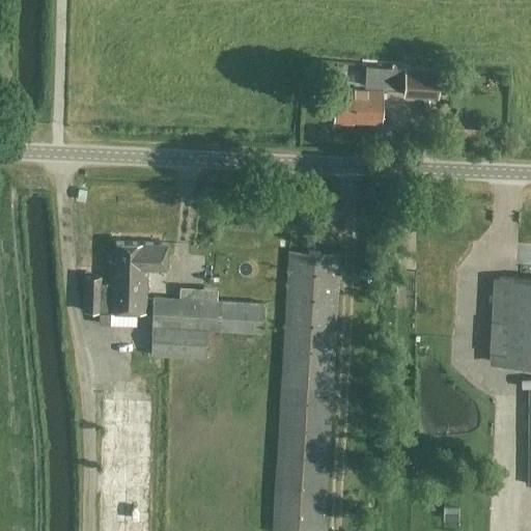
[(399,66),(379,65),(378,73),(378,87),(398,88),(399,66)]
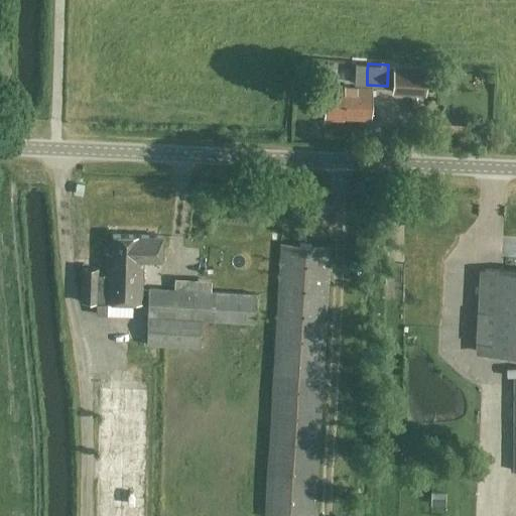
[(426,68),(393,65),(391,92),(424,94),(426,68)]
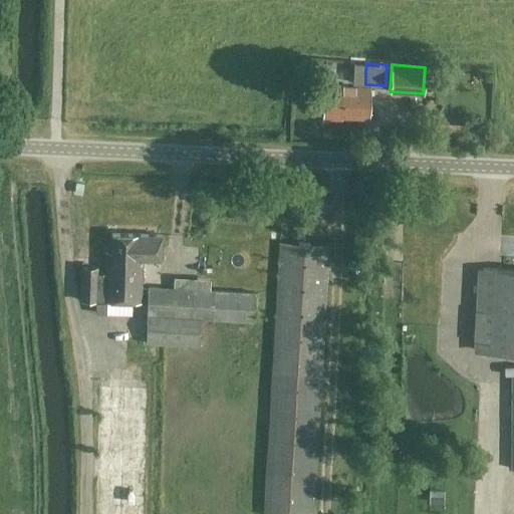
[(321,119),(343,120),(343,117),(369,118),(370,87),(322,86),(321,119)]
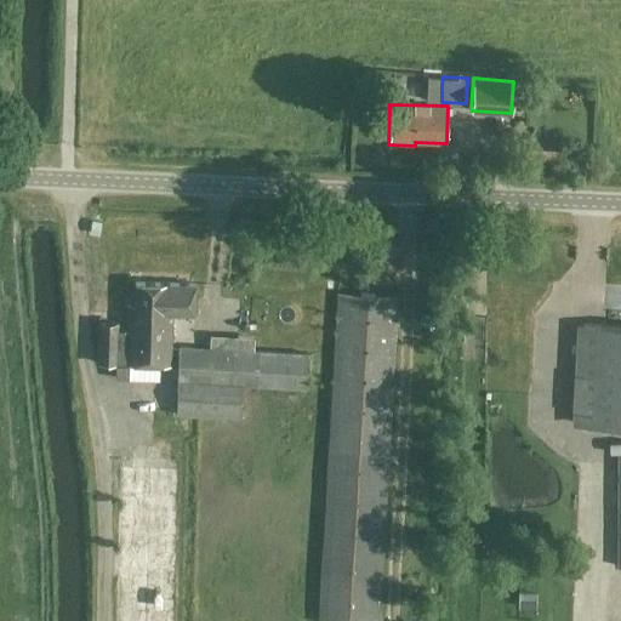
[(135,283),(134,312),(126,311),(124,365),(170,366),(171,313),(193,314),(194,284),(135,283)]
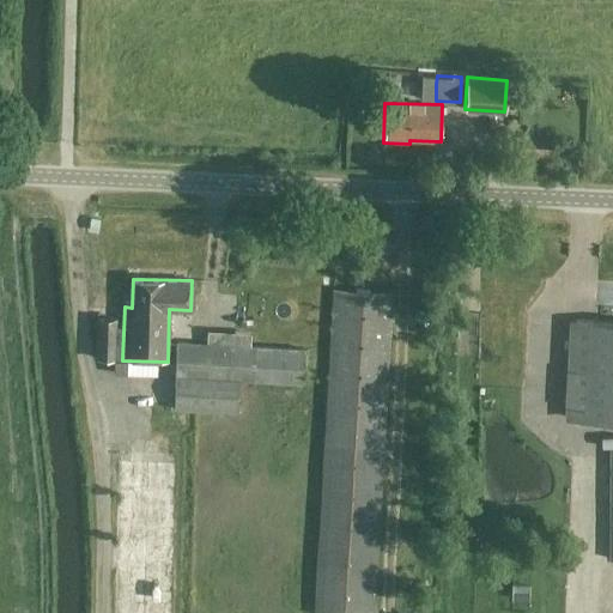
[(372,612),(390,292),(333,290),(315,612),(372,612)]
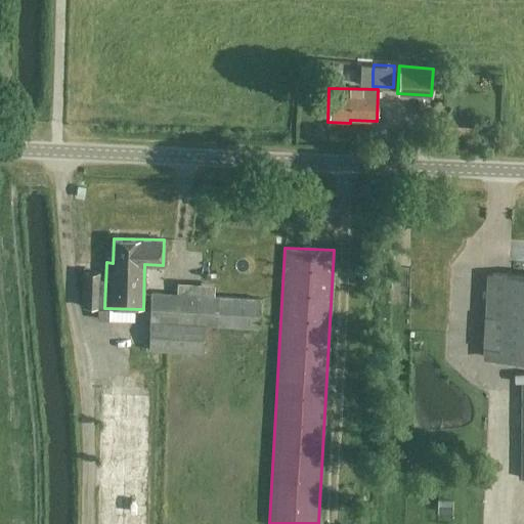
[(82,271),(81,307),(98,308),(99,272),(82,271)]
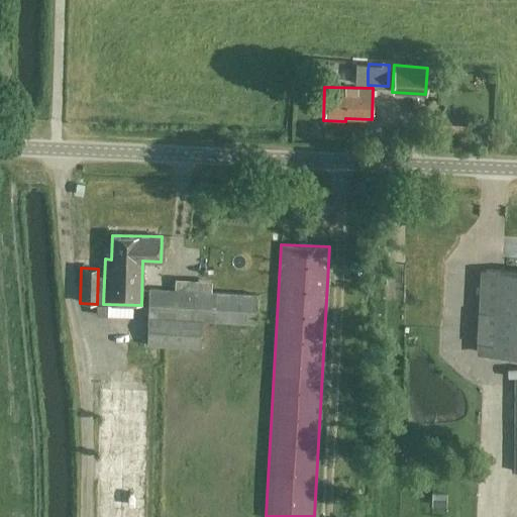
[(516,271),(482,270),(478,352),(516,354),(516,271)]
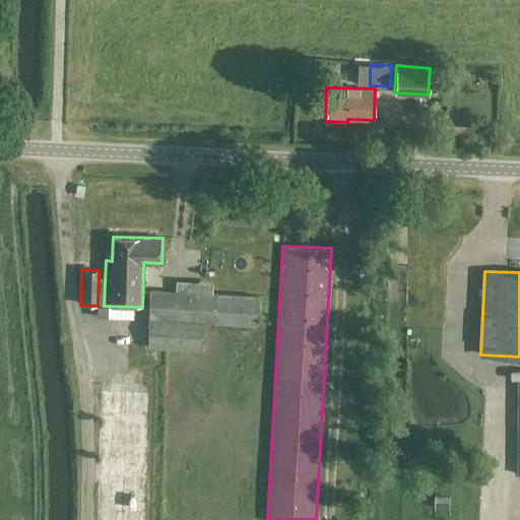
[(258,296),(148,289),(147,346),(201,350),(202,323),(256,326),(258,296)]
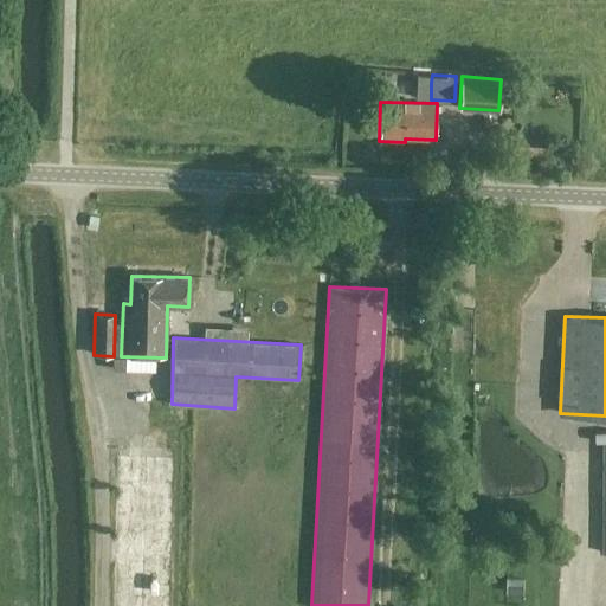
[(590,477),(603,477),(603,447),(590,446),(590,477)]
